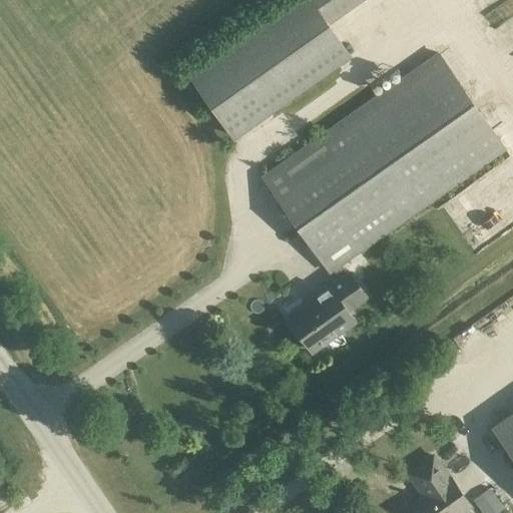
[(290,0),(189,71),(235,136),(350,56),(327,23),(360,0),(290,0)]
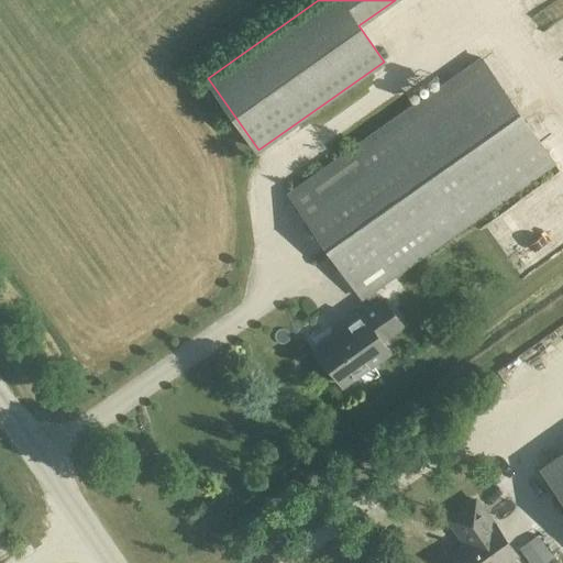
[(362,299),(365,297),(374,290),(554,164),(481,58),(288,194),(362,299)]
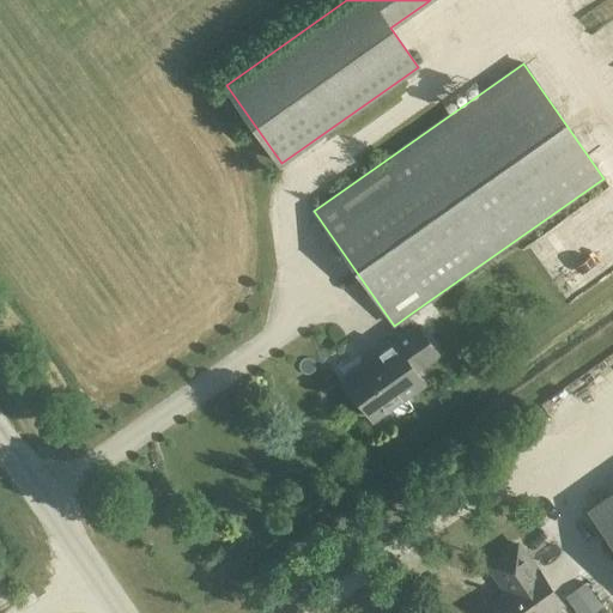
[(414,327),(407,316),(398,323),(405,334),(374,356),(377,360),(347,381),(344,376),(343,377),(350,387),(349,393),(357,405),(363,405),(372,419),(424,384),(414,371),(437,354),(417,325),(414,327)]
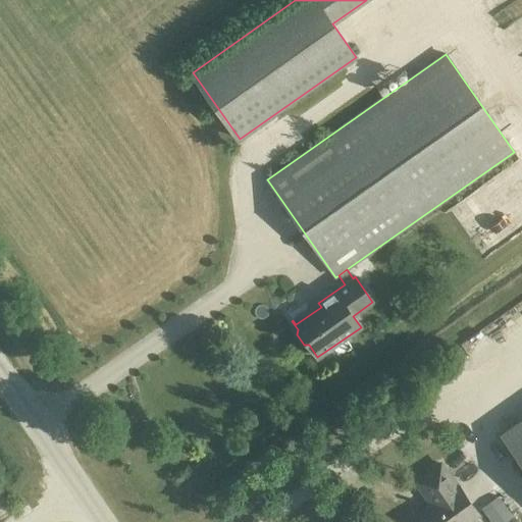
[(521,420),(501,435),(521,465),(521,420)]
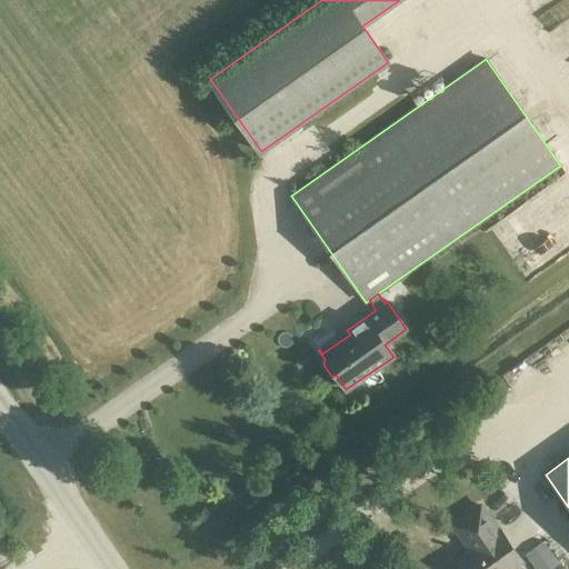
[(471,550),(456,561),(461,568),(507,568),(521,560),(500,530),(498,531),(480,506),(453,525),(471,550)]
